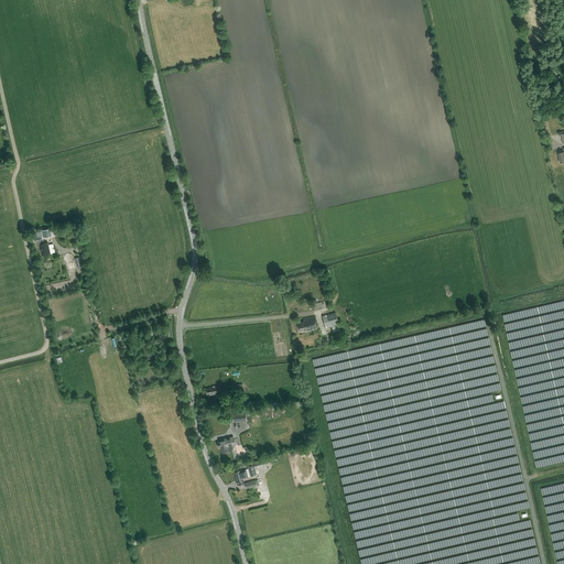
[(41,231),(43,237),(52,236),(50,228),(41,230),(41,231)]
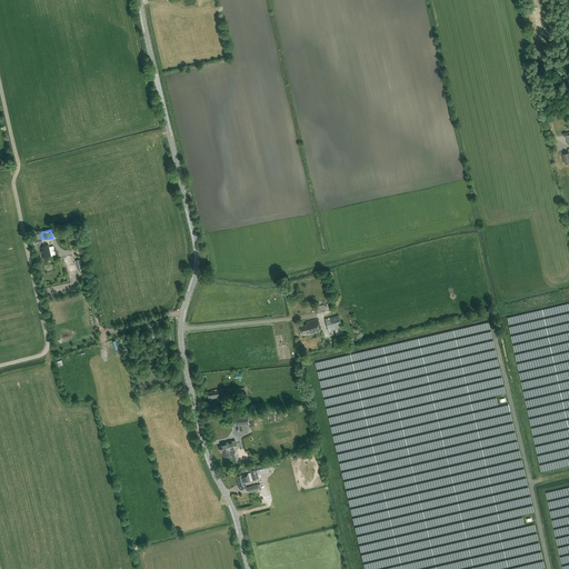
[(49,245),(43,246),(43,242),(42,239),(43,239),(41,233),(32,235),(33,245),(38,243),(39,251),(40,251),(41,258),(51,256),(49,245)]
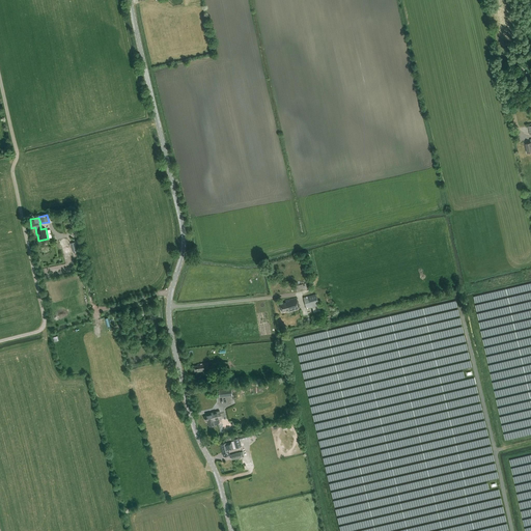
[(318,306),(315,294),(303,298),(306,309),(318,306)]
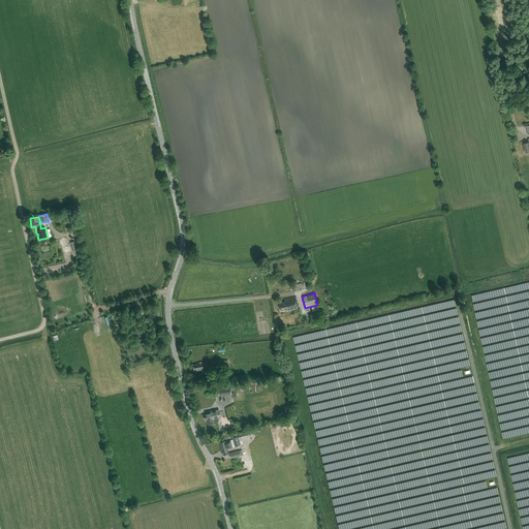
[(299,308),(297,301),(296,298),(284,300),(285,302),(280,303),(281,310),(287,309),(287,311),(299,308)]
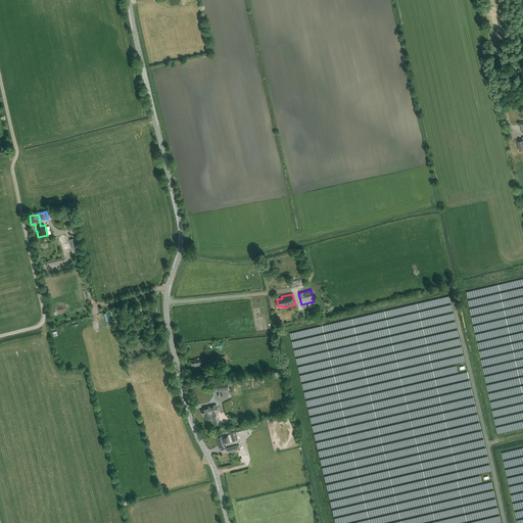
[(194,366),(205,364),(204,357),(193,359),(193,360),(191,360),(192,366),(194,365),(194,366)]
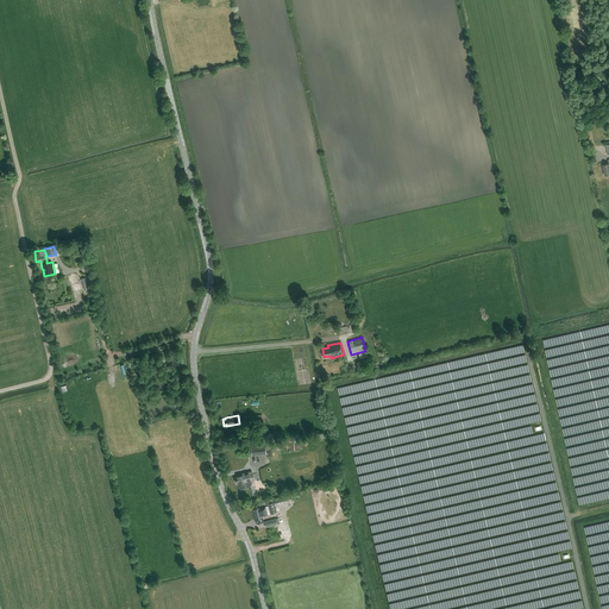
[(259,415),(244,418),(245,427),(261,425),(259,415)]
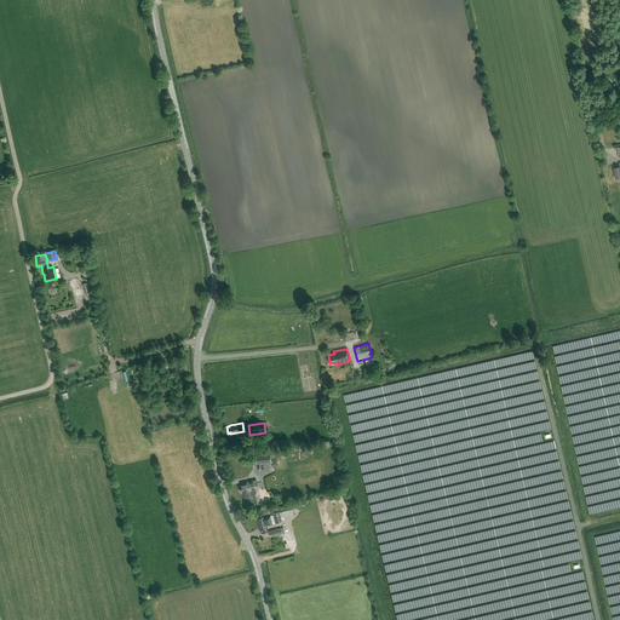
[(556,491),(568,488),(563,468),(552,470),(556,491)]
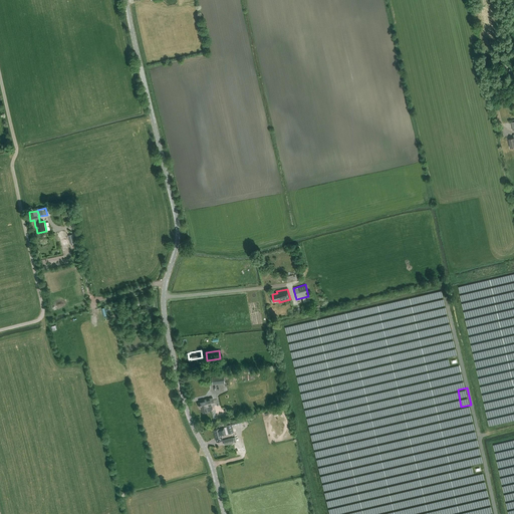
[(200,403),(199,403),(200,407),(202,407),(203,412),(204,413),(210,412),(211,412),(211,411),(212,411),(212,410),(212,409),(213,409),(213,408),(212,407),(215,406),(213,398),(207,399),(200,401),(200,403)]
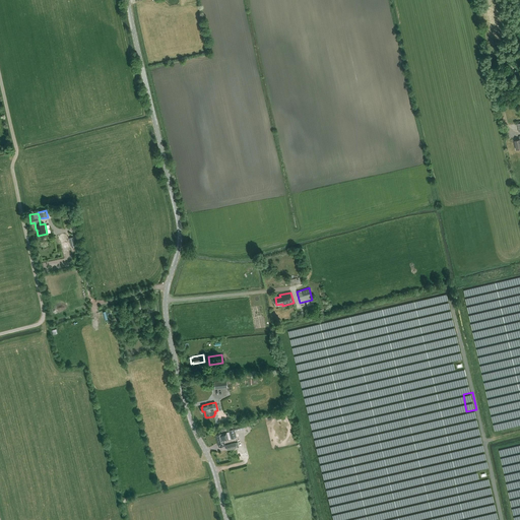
[(229,431),(231,439),(237,438),(236,432),(245,430),(244,424),(220,429),(221,432),(229,431)]
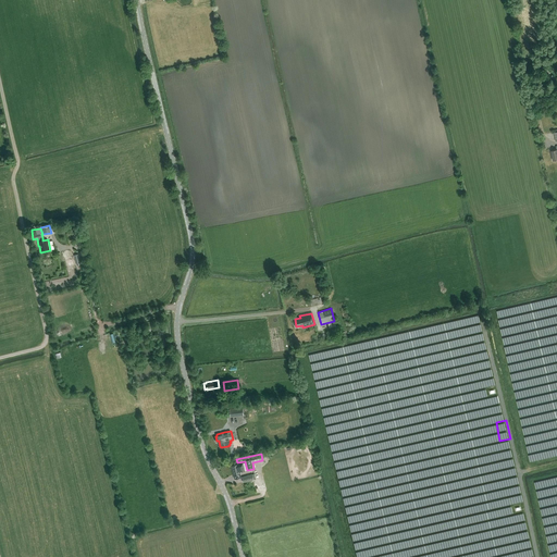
[(245,471),(243,462),(237,463),(231,466),(234,479),(240,477),(239,472),(245,471)]
